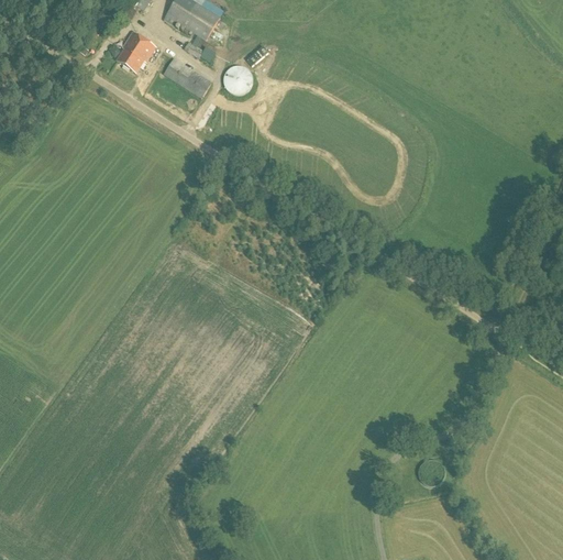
[(143,10),(150,0),(128,0),(143,10)]
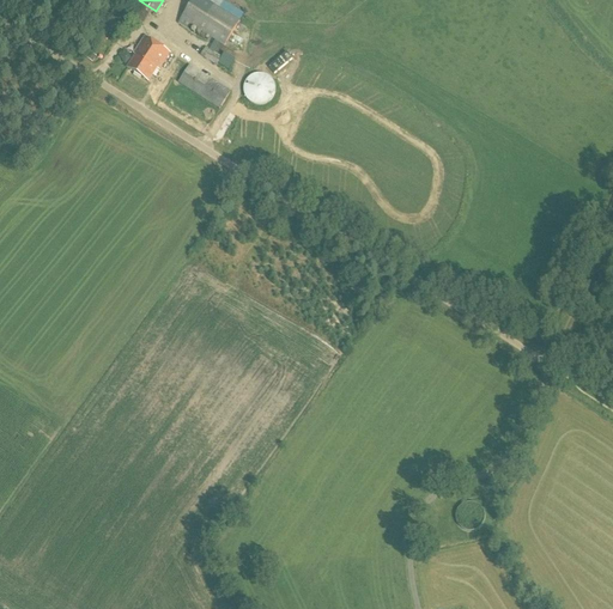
[(224,43),(243,12),(224,0),(189,0),(177,20),(189,28),(192,23),(224,43)]
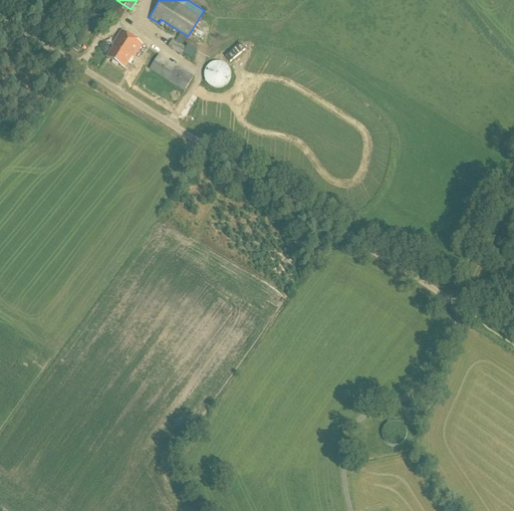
[(120,19),(125,9),(115,3),(109,12),(120,19)]
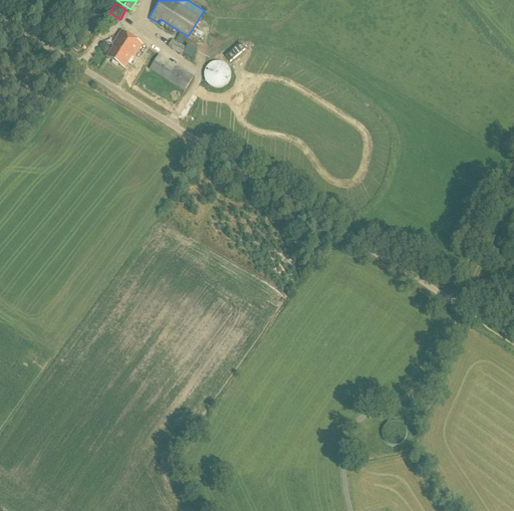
[(133,56),(143,42),(121,29),(111,43),(113,44),(106,55),(124,66),(132,55),(133,56)]
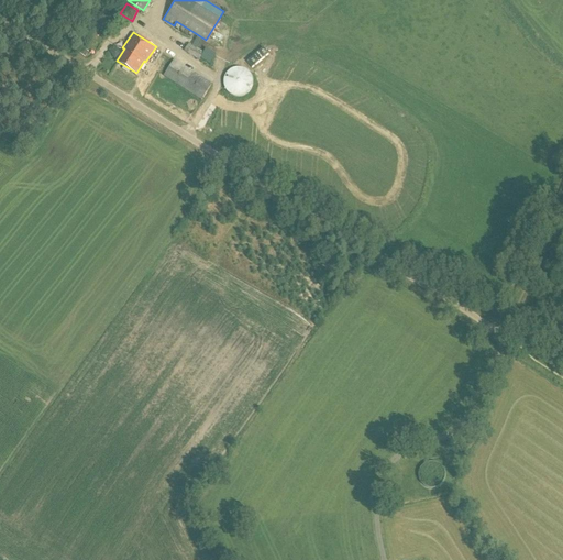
[(199,57),(203,50),(189,40),(184,48),(199,57)]
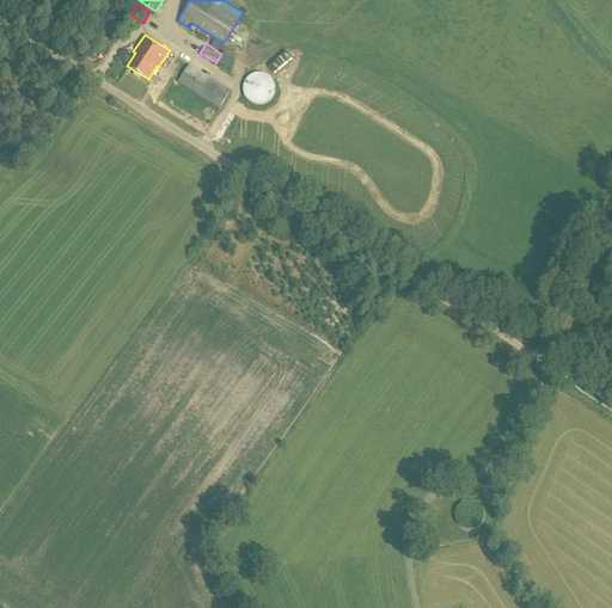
[(263,49),(254,60),(259,65),(269,54),(263,49)]
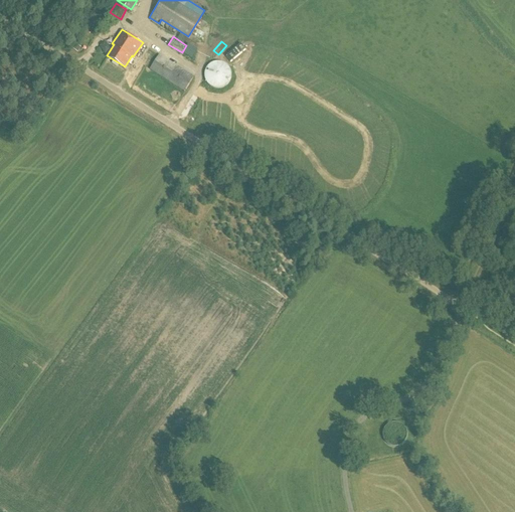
[(179,59),(163,49),(161,53),(159,52),(148,69),(153,73),(155,70),(184,90),(194,74),(176,63),(179,59)]
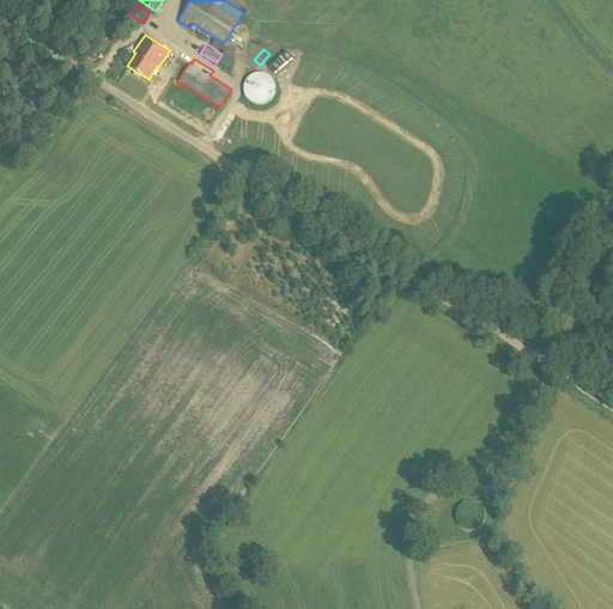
[(262,103),(265,102),(267,101),(269,99),(271,98),(273,95),(274,91),(275,89),(275,86),(275,84),(274,81),(273,79),(271,75),(268,73),(265,72),(261,71),(256,71),(249,74),(248,75),(246,78),(244,80),(244,83),(243,84),(243,87),(243,90),(244,92),(246,93),(247,97),(248,98),(250,101),(253,102),(255,102),(262,103)]
